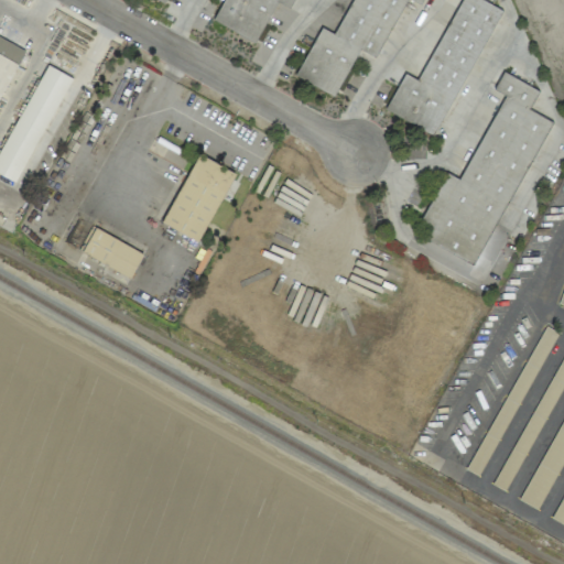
[(223,0),(213,21),(256,42),(275,1),(291,9),(294,0),(223,0)]
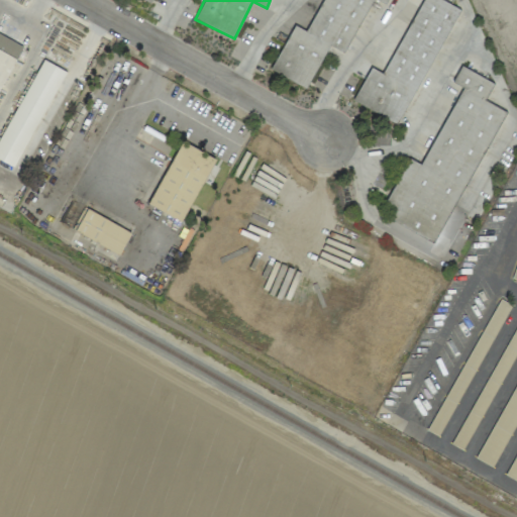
[(388,0),(322,0),(307,31),(293,24),(271,71),(307,89),(328,45),(344,54),(371,0),(377,0),(386,4),(388,0)]
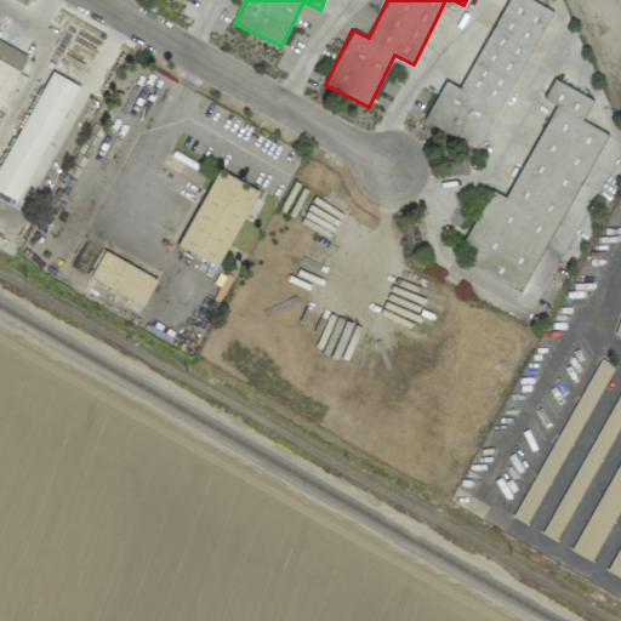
[(423,123),(480,151),(550,9),(533,0),(505,0),(461,89),(444,80),(423,123)]
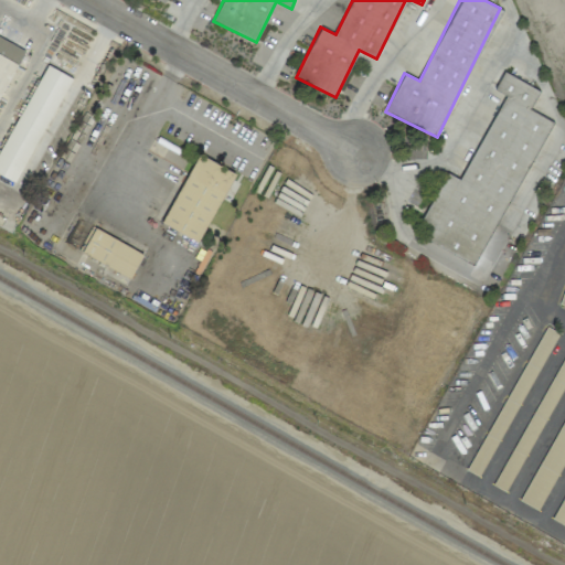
[(0,95),(24,48),(0,34),(0,95)]
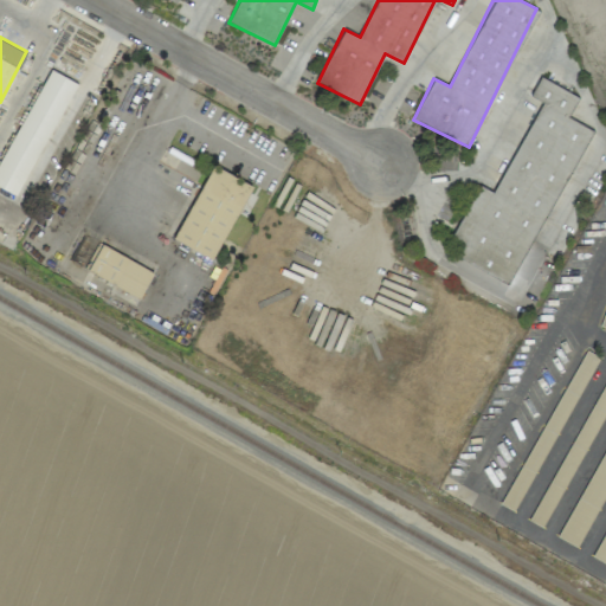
[(0,167),(0,187),(19,197),(72,81),(46,69),(0,167)]
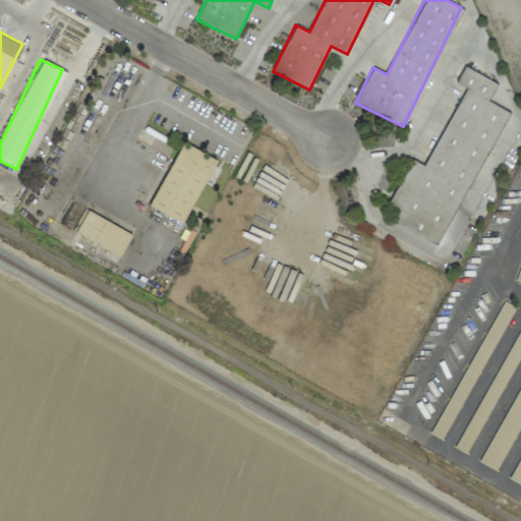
[(389,204),(399,209),(393,222),(441,245),(506,110),(488,102),(498,82),(463,66),(455,82),(464,87),(425,166),(410,159),(389,204)]
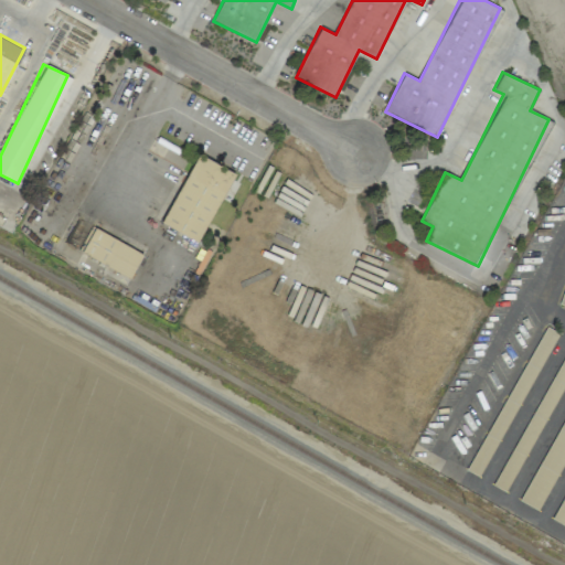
[(199,243),(235,172),(198,153),(161,223),(199,243)]
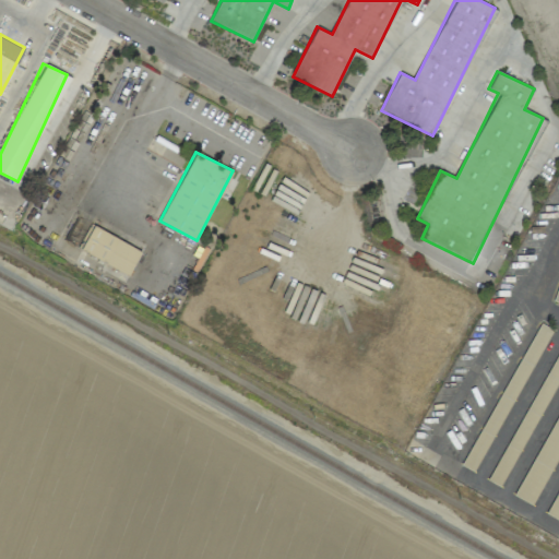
[(141,250),(92,226),(80,251),(130,274),(141,250)]
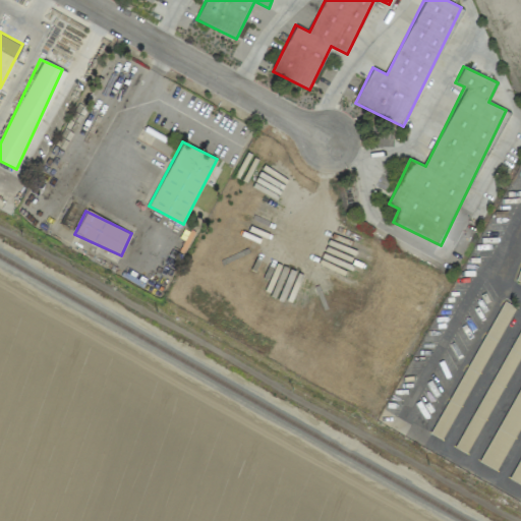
[(520,428),(520,384),(483,464),(501,472),(520,428)]
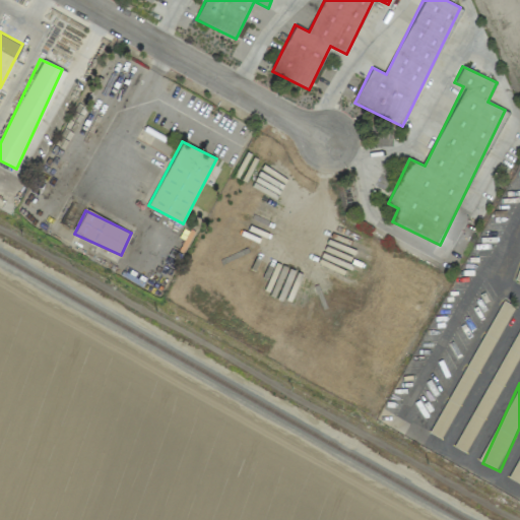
[(519,456),(509,478),(519,483),(519,456)]
